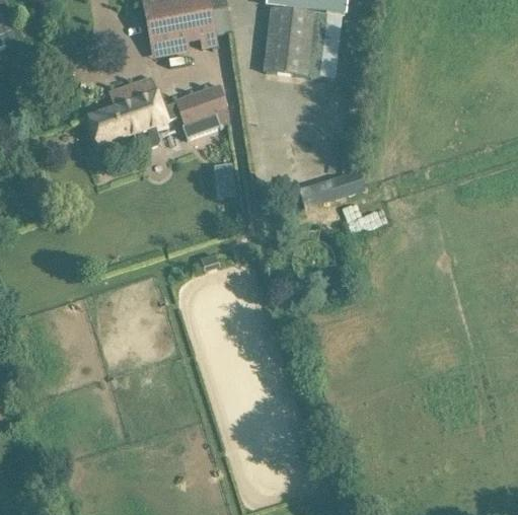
[(0,48),(3,47),(21,38),(2,0),(0,0),(0,48)]
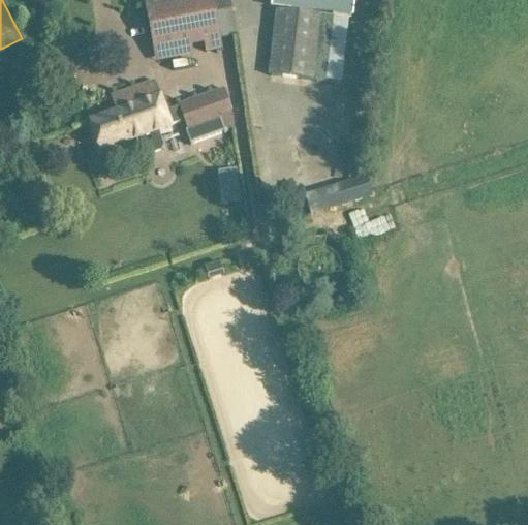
[(145,0),(156,59),(192,52),(190,41),(204,39),(205,49),(221,47),(213,5),(229,2),(229,0),(145,0)]
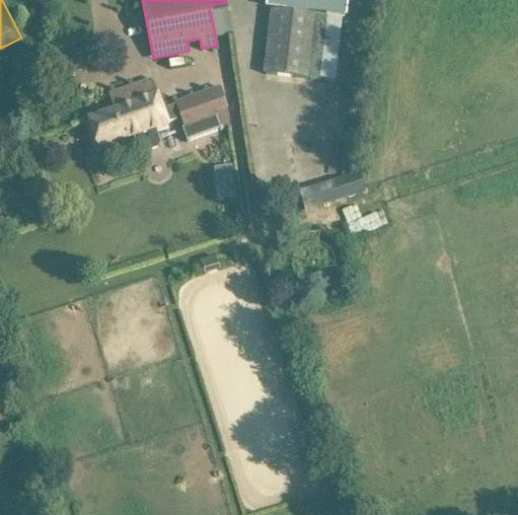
[(346,12),(347,0),(266,0),(266,3),(272,4),(264,71),(305,76),(335,79),(342,12),(346,12)]
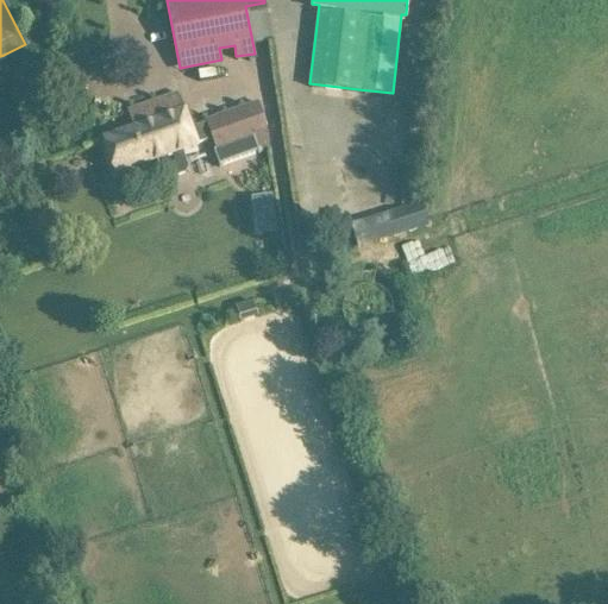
[(194,143),(185,113),(177,90),(126,107),(133,125),(101,137),(114,171),(156,156),(162,174),(168,176),(186,170),(188,164),(182,148),(194,143)]
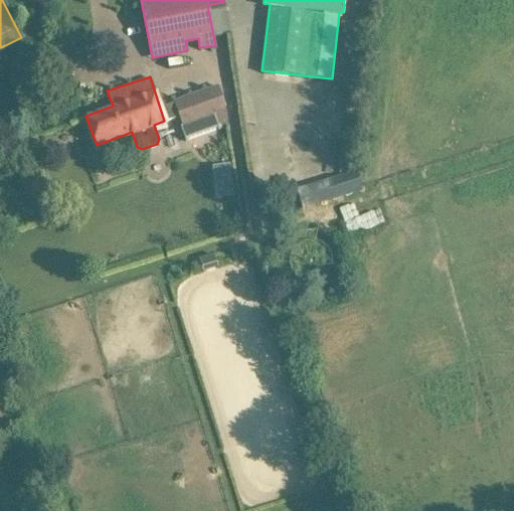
[(205,88),(172,99),(185,134),(217,123),(205,88)]
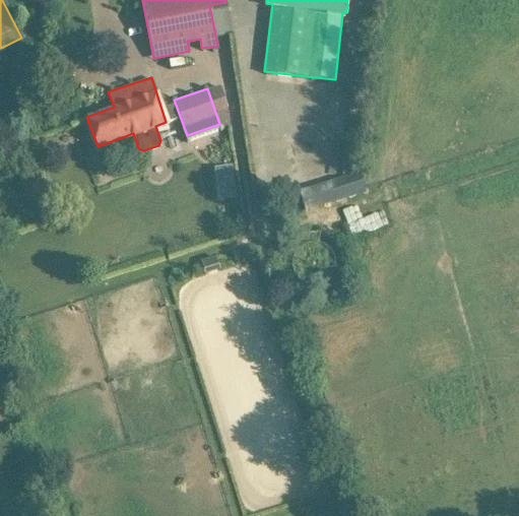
[(365,191),(360,173),(300,189),(305,207),(365,191)]
